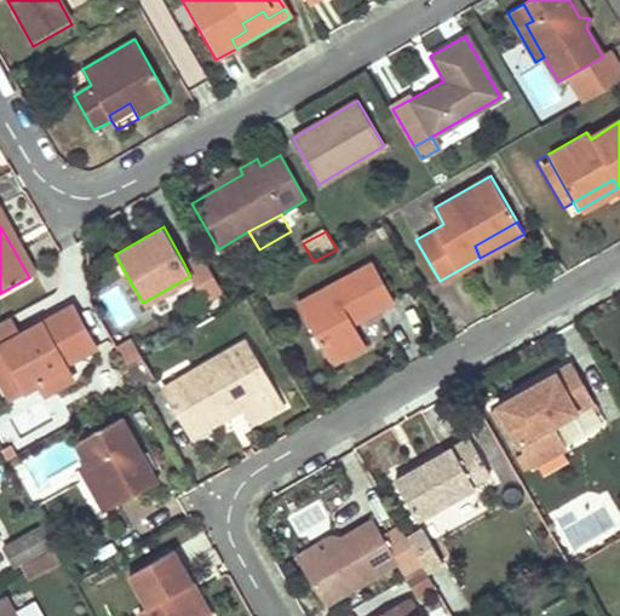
[(202,254),(184,264),(190,276),(205,301),(223,293),(202,254)]
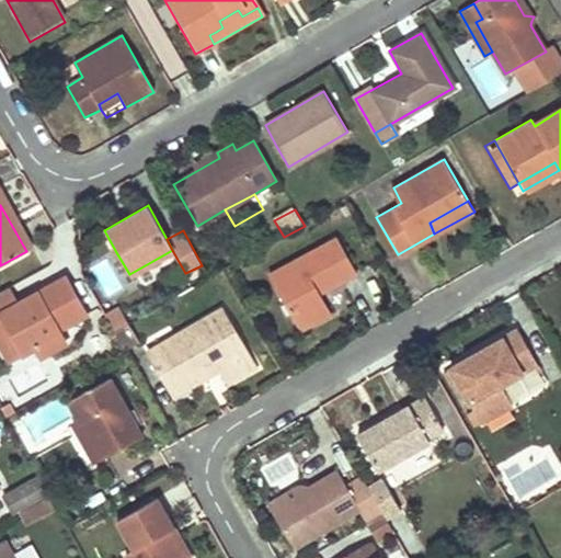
[(353,271),(334,236),(266,272),(296,328),(327,311),(317,291),(353,271)]
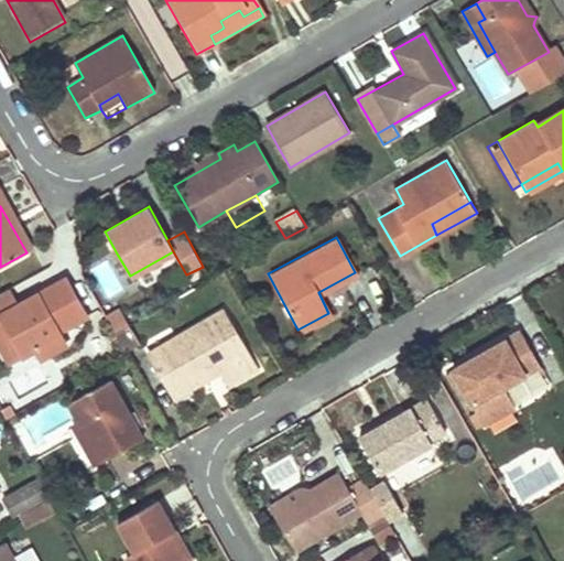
[(0,316),(1,316),(11,335),(3,340),(14,359),(35,347),(42,358),(65,346),(58,333),(86,317),(65,280),(20,305),(10,288),(0,292),(0,316)]
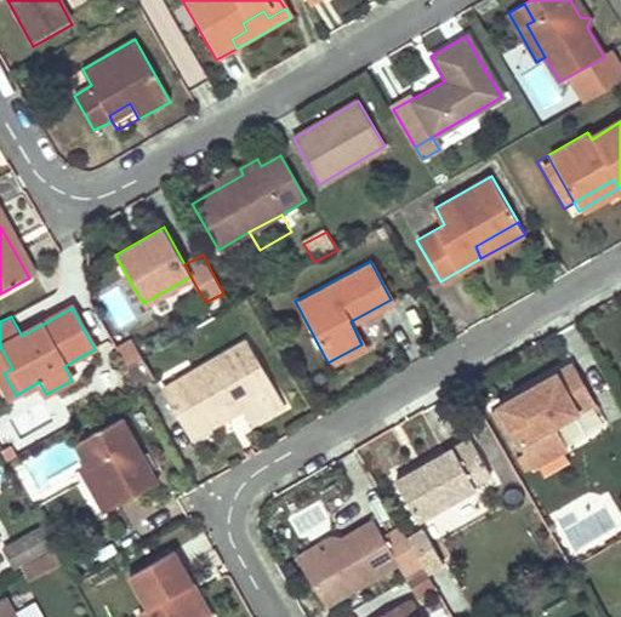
[(198,377),(181,387),(165,396),(186,433),(238,404),(251,427),(284,407),(246,340),(193,370),(198,377)]
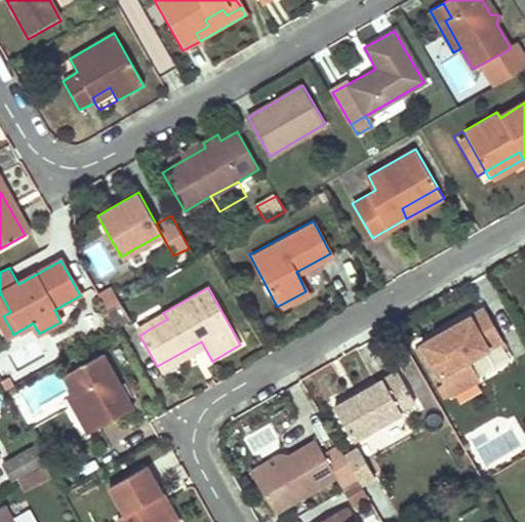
[(119,305),(110,288),(99,293),(109,310),(119,305)]
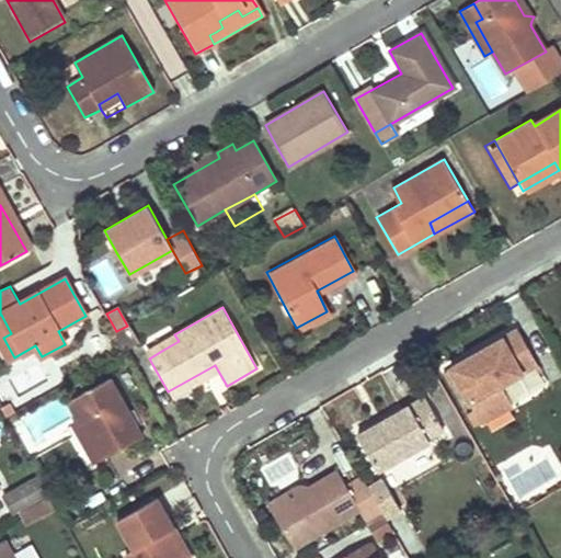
[(0,315),(0,345),(8,361),(14,357),(3,338),(11,333),(1,315),(0,315)]
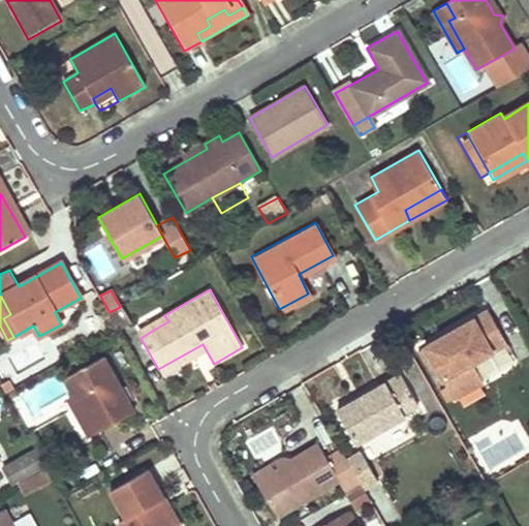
[(484,387),(480,380),(498,370),(494,363),(510,353),(507,347),(489,313),(426,347),(454,399),(455,401),(460,399),(464,406),(485,396),(480,388),(484,387)]
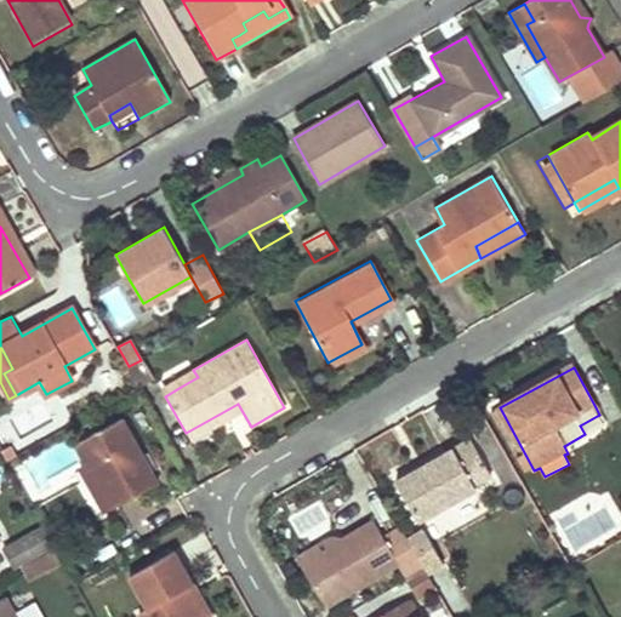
[(120,416),(73,441),(85,463),(108,506),(155,480),(120,416)]
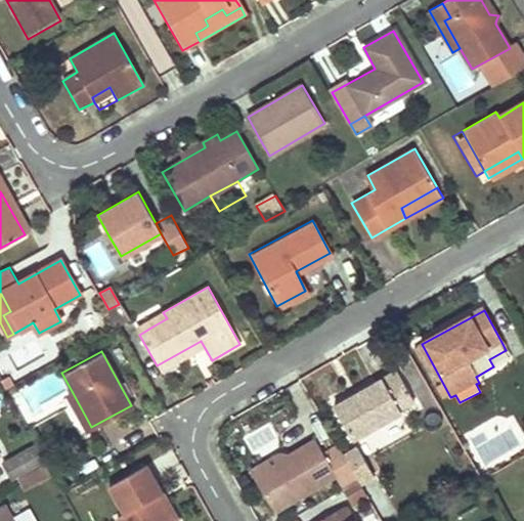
[(409,404),(393,375),(331,409),(350,443),(397,417),(395,414),(409,404)]
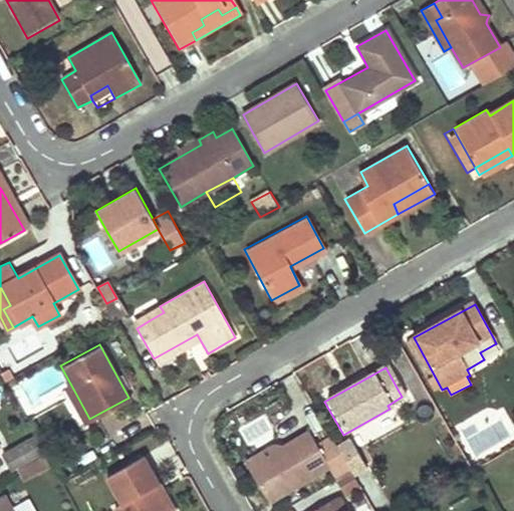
[(63,388),(82,423),(89,419),(70,384),(63,388)]
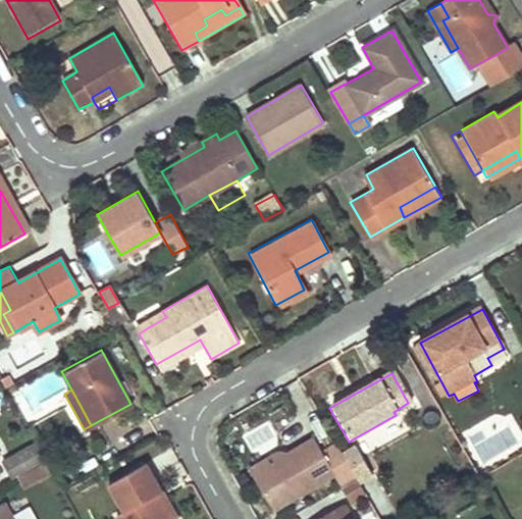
[(282,461),(277,459),(266,466),(262,459),(248,467),(270,509),(332,474),(340,487),(354,479),(343,460),(338,453),(325,460),(320,451),(313,437),(284,453),(286,459),(282,461)]
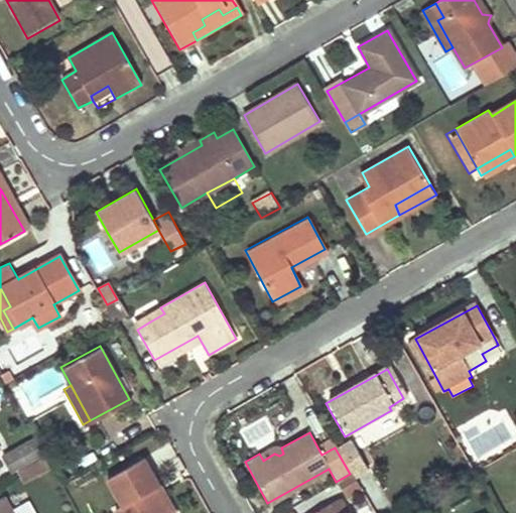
[(321,455),(335,447),(330,438),(316,445),(321,455)]
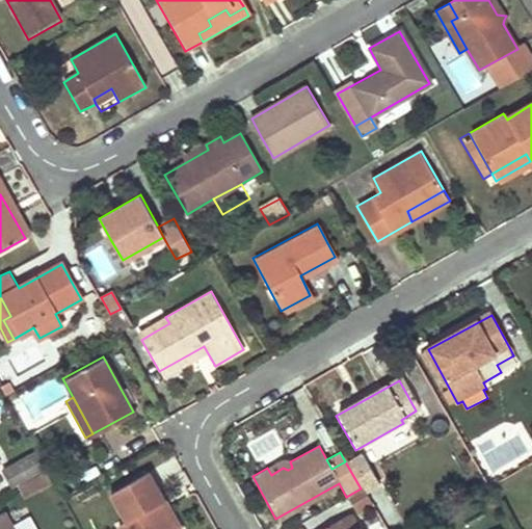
[(15,490),(49,471),(41,455),(6,474),(15,490)]
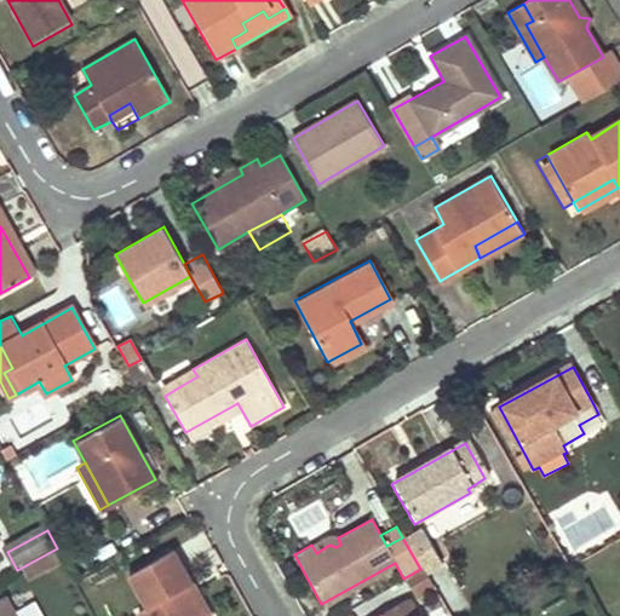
[(328,535),(311,545),(316,553),(329,545),(336,547),(340,545),(338,537),(328,535)]
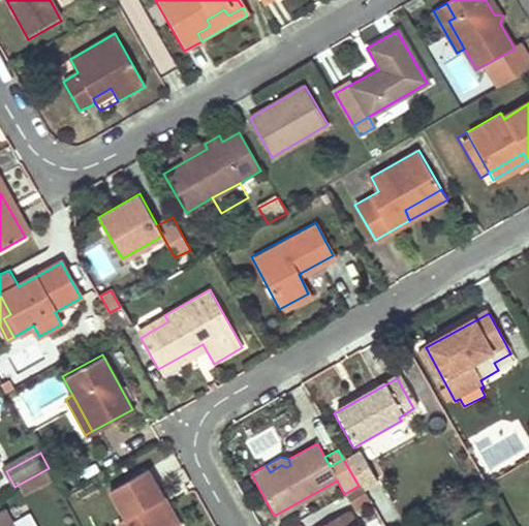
[(374,486),(359,459),(347,466),(359,486),(363,493),(374,486)]
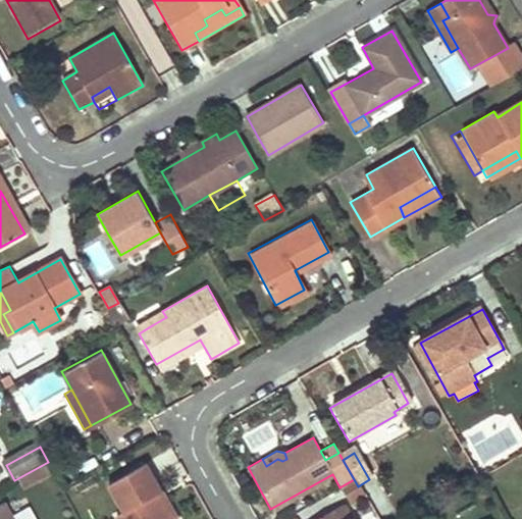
[(165,518),(152,494),(159,490),(144,462),(106,482),(120,509),(112,514),(114,518),(165,518)]
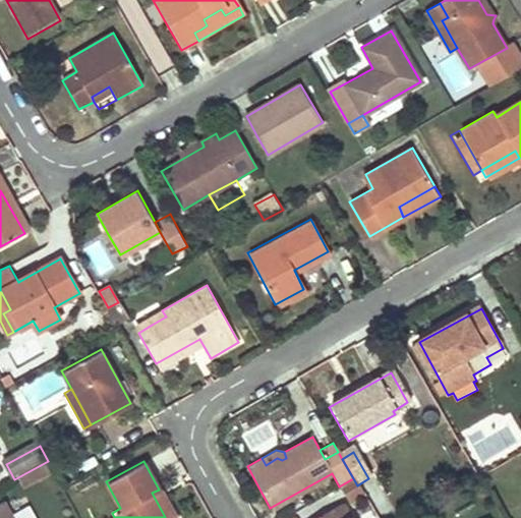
[(174,517),(159,490),(152,493),(165,517),(174,517)]
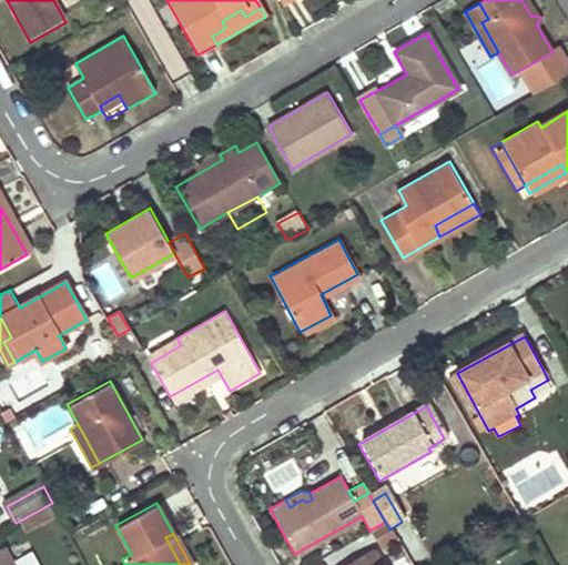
[(379,564),(371,547),(338,564),(379,564)]
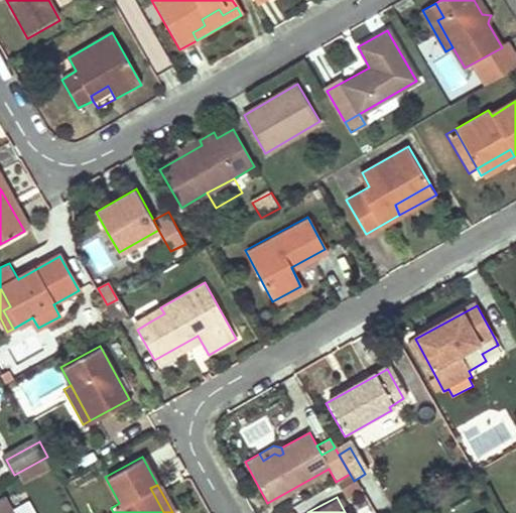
[(14,512),(7,498),(0,502),(0,512),(14,512)]
